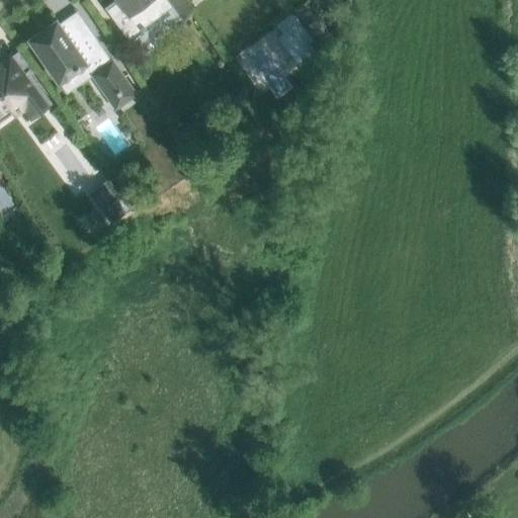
[(118,0),(107,9),(105,7),(104,8),(134,49),(136,48),(128,38),(141,30),(143,32),(146,29),(145,27),(172,7),(178,15),(183,21),(194,13),(184,0),(118,0)]
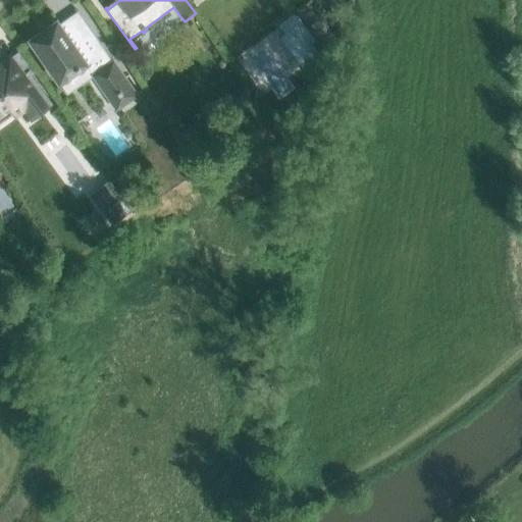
[(325,33),(304,4),(296,10),(298,12),(317,40),(325,33)]
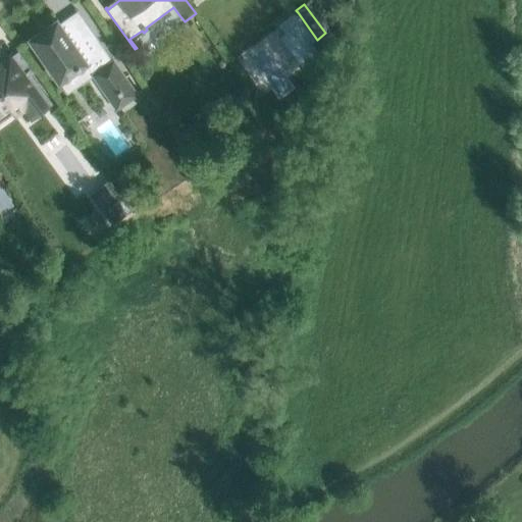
[(298,12),(280,25),(286,33),(281,37),(305,67),(321,55),(312,43),(317,40),(298,12)]
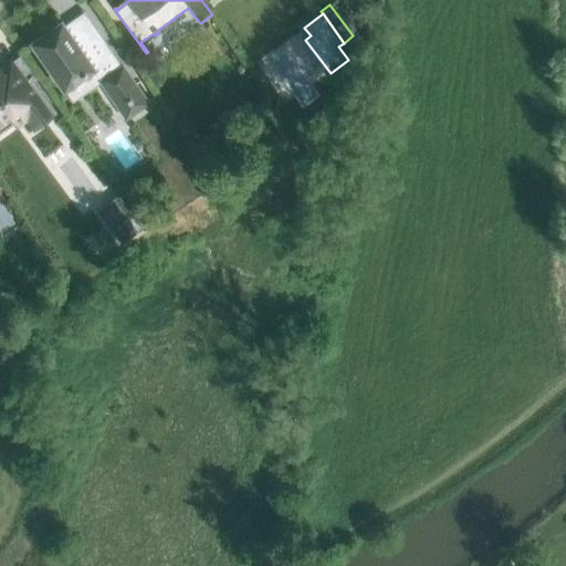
[(42,56),(46,62),(49,61),(60,76),(76,100),(98,84),(125,122),(150,104),(122,64),(116,69),(113,64),(94,37),(81,46),(64,23),(35,43),(44,55),(42,56)]
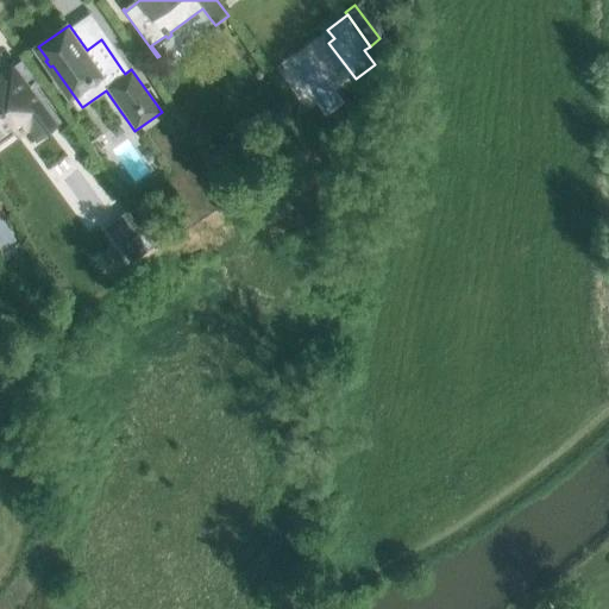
[(0,143),(50,106),(36,87),(26,94),(7,69),(0,75),(0,143)]
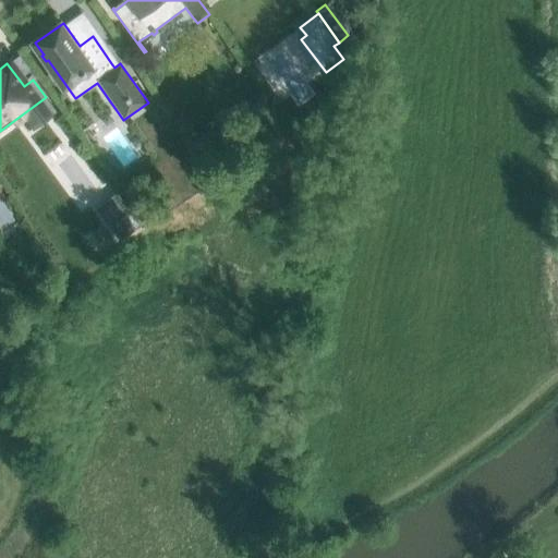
[(128,210),(107,225),(119,241),(138,226),(128,210)]
